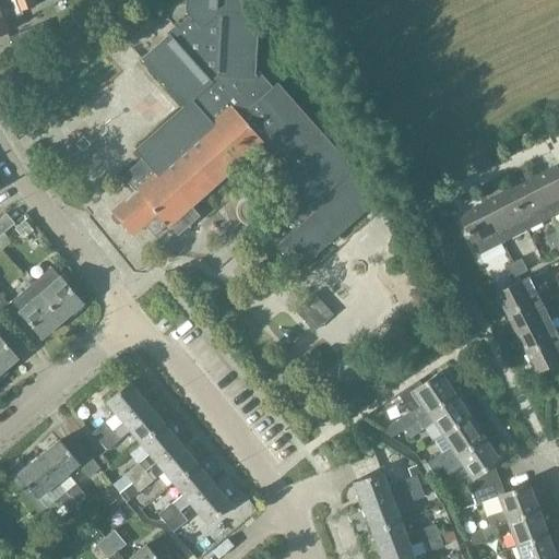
[(12,0),(0,4),(0,36),(8,33),(3,20),(36,6),(34,0),(12,0)]
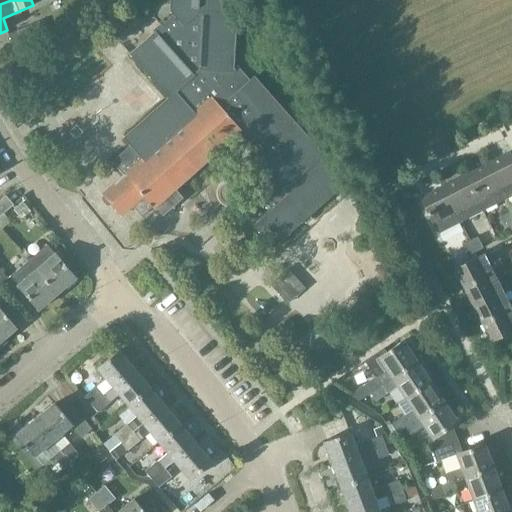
[(273,248),(346,182),(253,78),(249,81),(237,68),(234,70),(232,69),(236,14),(230,14),(230,0),(170,0),(170,11),(173,16),(130,55),(168,98),(124,138),(131,146),(112,162),(124,175),(101,195),(103,196),(102,200),(107,205),(110,205),(121,216),(132,206),(141,217),(152,207),(160,216),(178,200),(172,192),(239,133),(254,150),(252,152),(248,212),(257,223),(253,226),(273,248)]
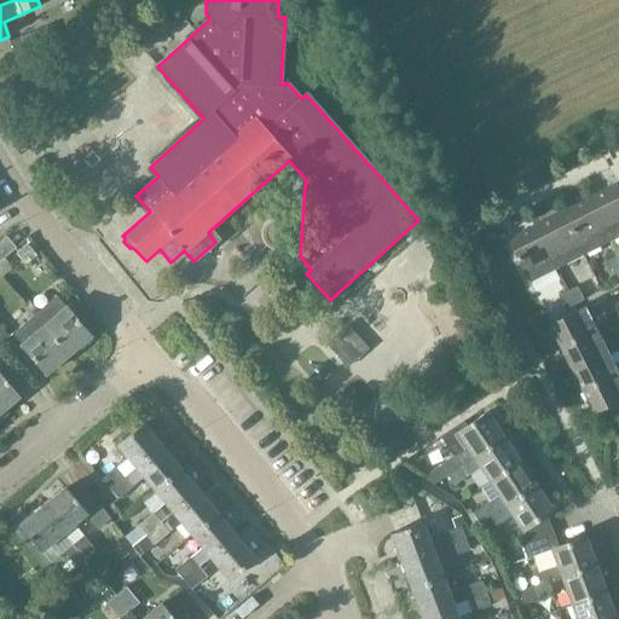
[(618,190),(617,186),(589,201),(611,242),(618,237),(618,190)]
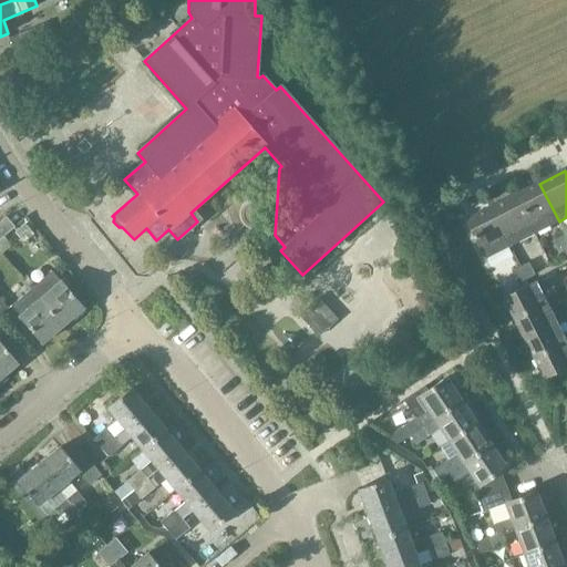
[(515,196),(535,235),(559,222),(539,184),(515,196)]
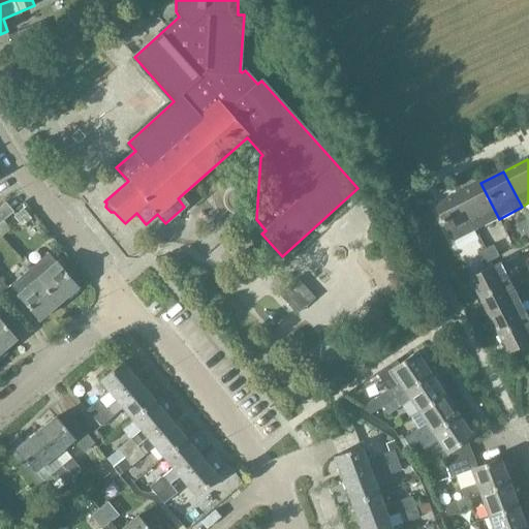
[(480,183),(457,194),(475,230),(499,219),(480,183)]
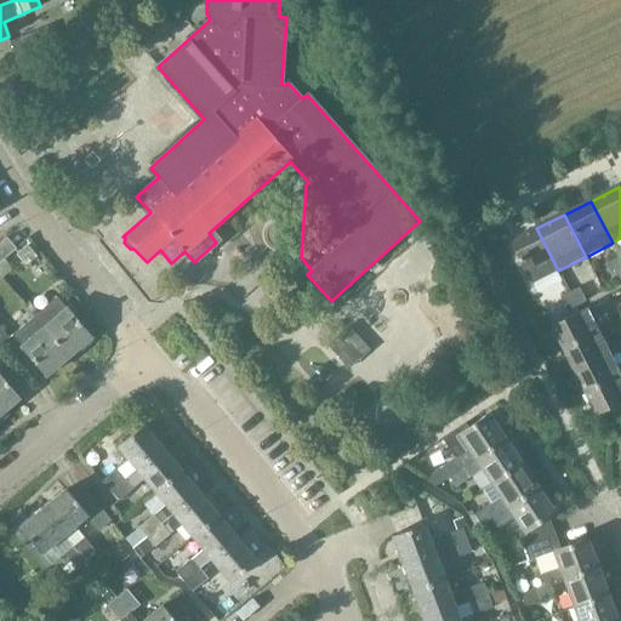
[(558,271),(536,228),(508,243),(530,285),(558,271)]
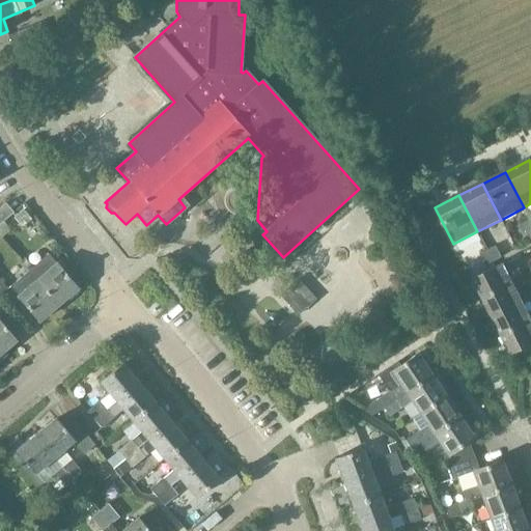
[(6,203),(0,207),(0,224),(14,213),(6,203)]
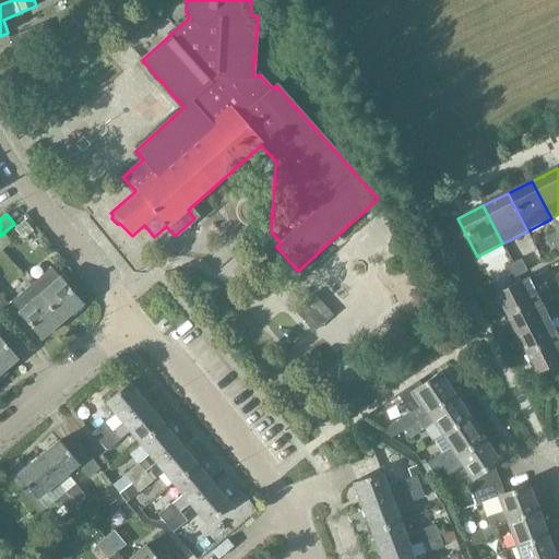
[(521,259),(513,263),(519,275),(527,272),(521,259)]
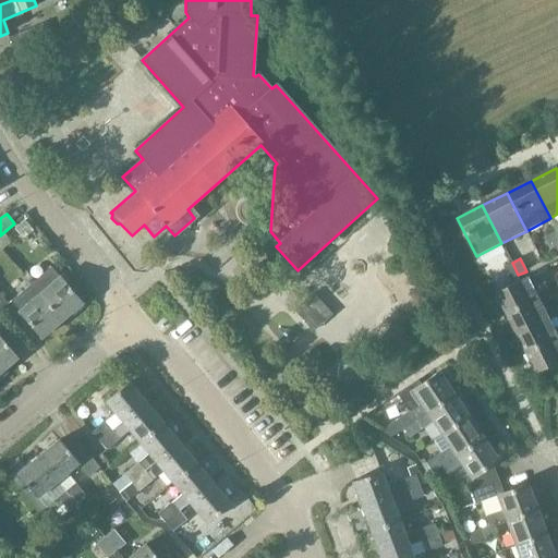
[(504,267),(510,279),(518,275),(512,263),(504,267)]
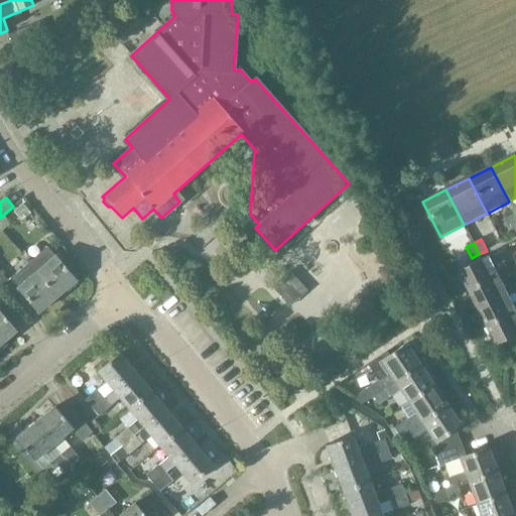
[(28,263),(57,296),(77,280),(55,256),(47,247),(38,255),(28,263)]
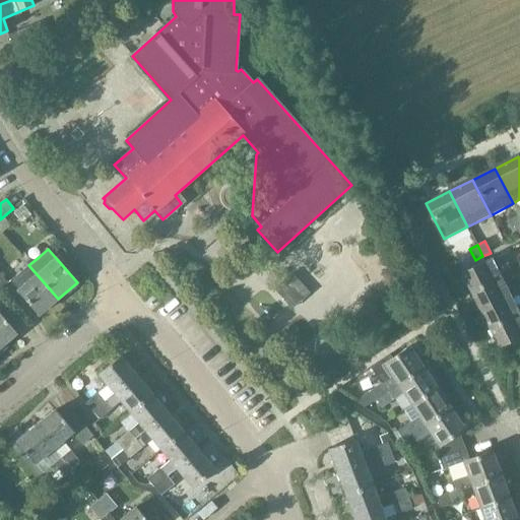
[(461,272),(471,291),(501,276),(500,274),(491,258),(461,272)]
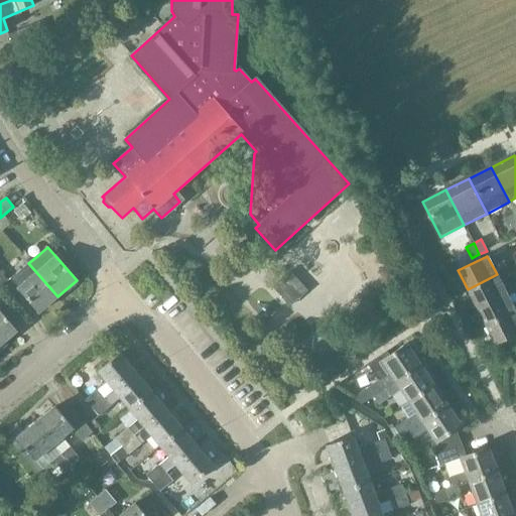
[(38,312),(57,296),(28,263),(19,271),(10,279),(17,288),(38,312)]
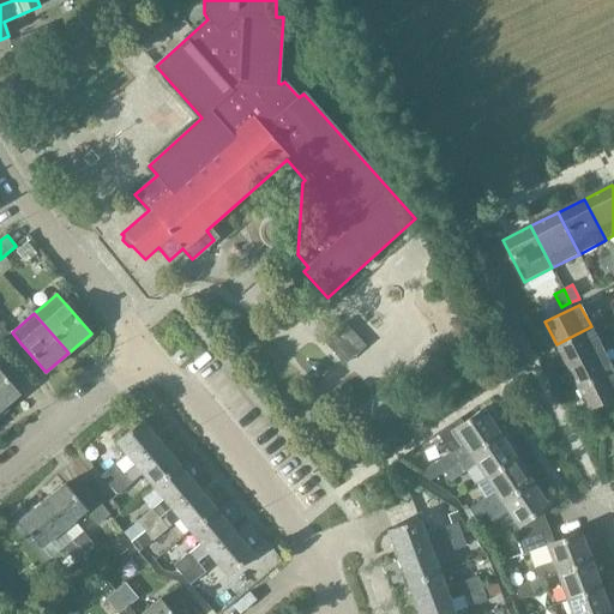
[(324,342),(344,365),(365,347),(344,324),(324,342)]
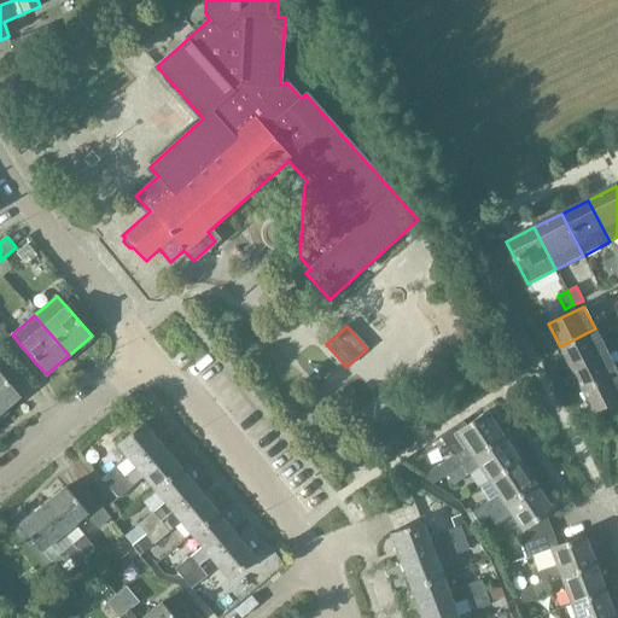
[(560,347),(571,368),(606,351),(596,332),(596,331),(595,328),(560,347)]
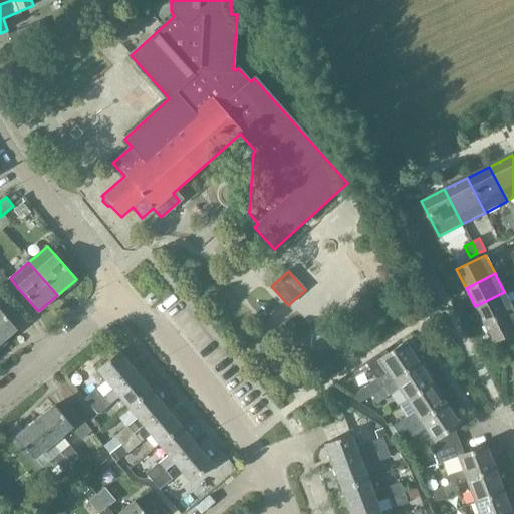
[(475,306),(484,324),(513,310),(512,307),(512,308),(504,292),(475,306)]
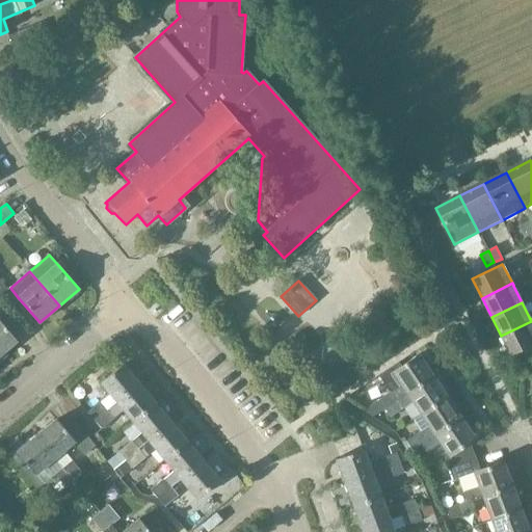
[(0,320),(0,355),(18,341),(0,320)]
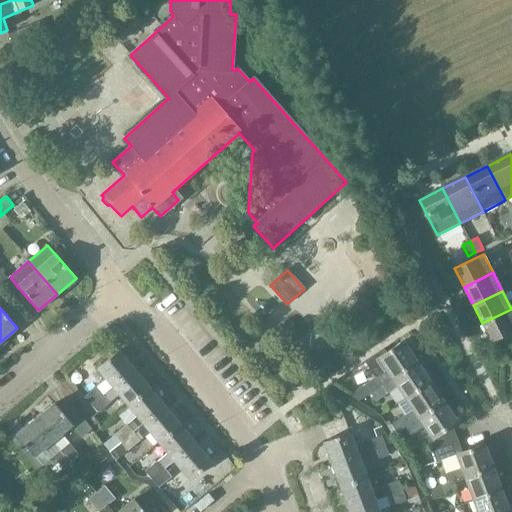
[(482,323),(492,342),(511,331),(511,309),(482,323)]
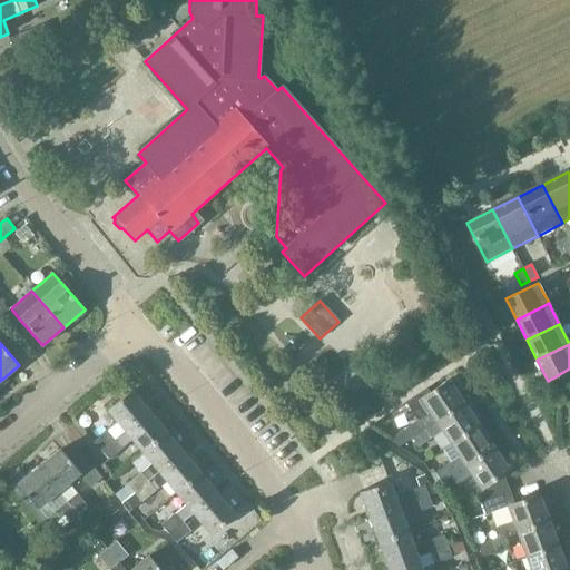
[(424,430),(435,422),(463,403),(448,381),(431,392),(428,389),(405,403),(416,421),(387,440),(399,446),(412,438),(424,430)]
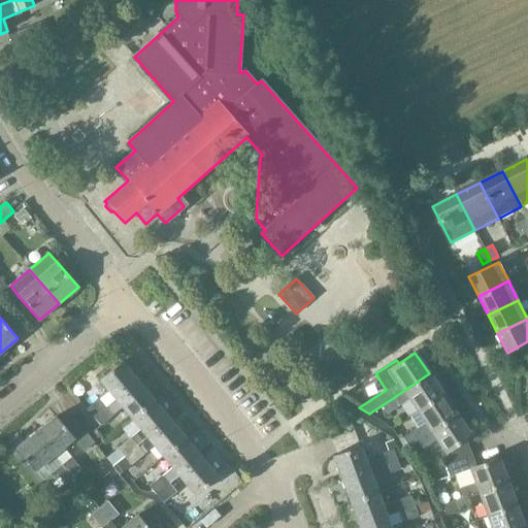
[(138,381),(122,361),(100,380),(109,391),(86,409),(93,418),(138,381)]
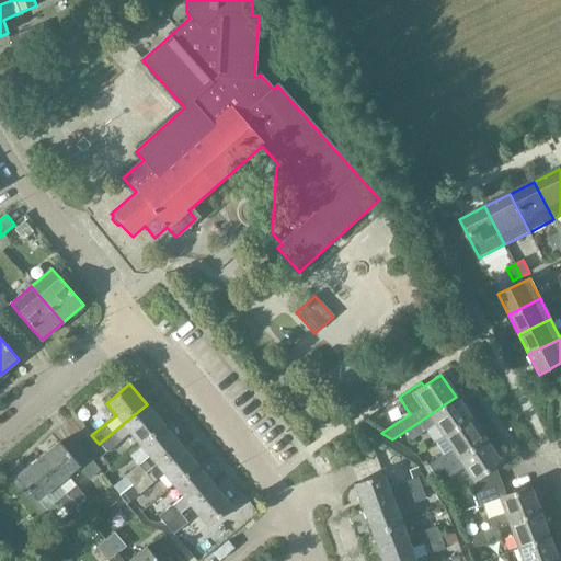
[(435,424),(443,437),(470,419),(456,397),(418,423),(405,431),(411,441),(435,424)]
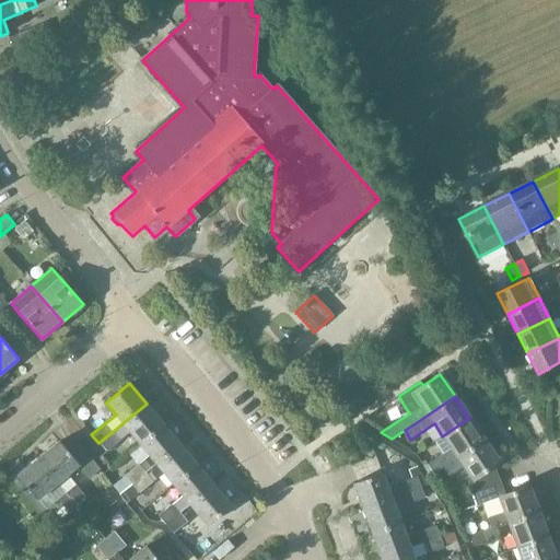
[(147,404),(98,443),(106,453),(131,432),(140,443),(163,424),(147,404)]
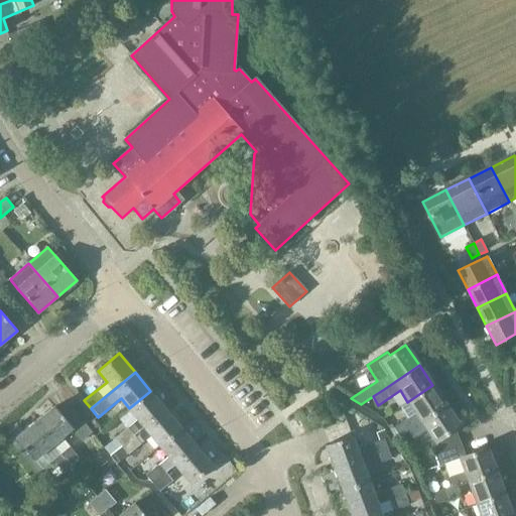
[(399,436),(408,431),(421,422),(446,405),(432,385),(407,402),(415,413),(394,428),(399,436)]
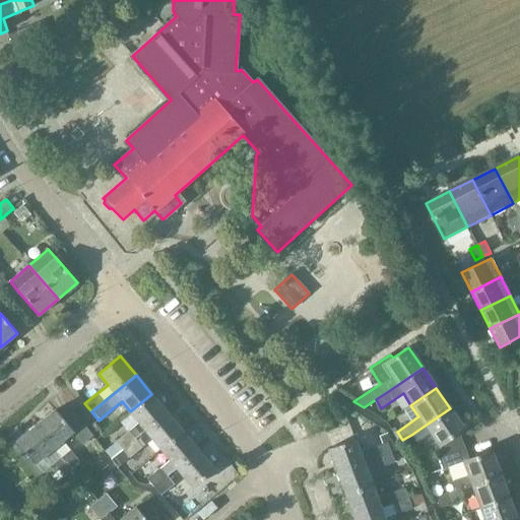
[(138,423),(116,441),(123,449),(136,438),(145,431),(168,412),(151,394),(130,411),(138,423)]
